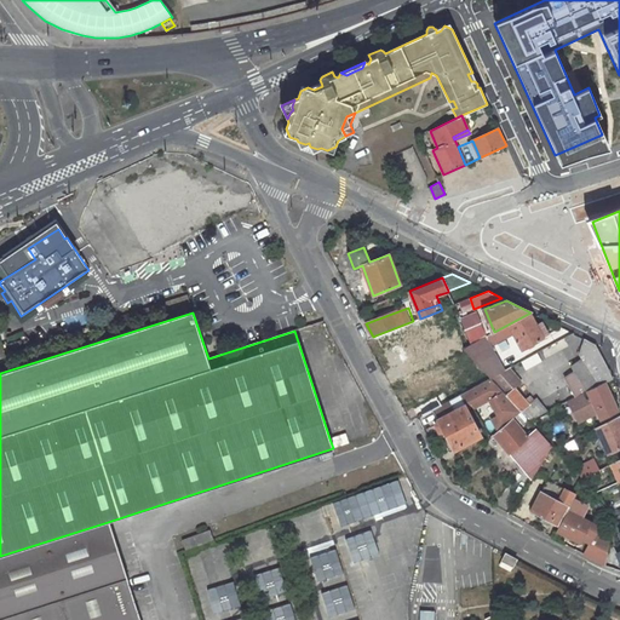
[(468,354),(491,378),(504,371),(489,345),(512,332),(522,349),(550,333),(543,320),(537,323),(530,313),(494,332),(487,336),(475,342),(465,348),(463,349),(468,354)]
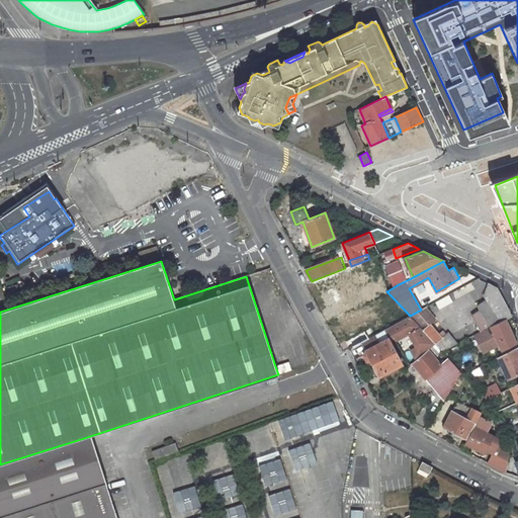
[(393,279),(397,285),(407,280),(404,273),(393,279)]
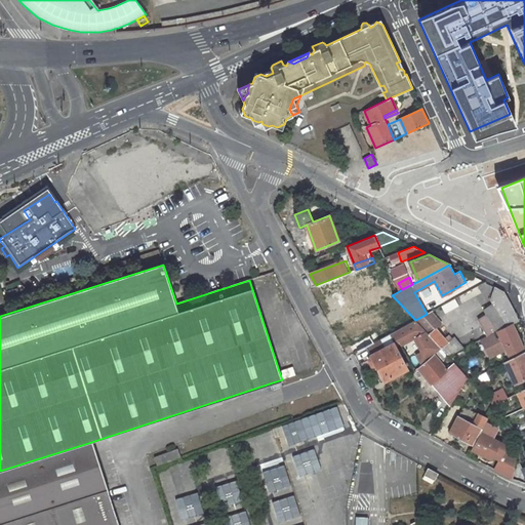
[(387,278),(364,294),(373,307),(379,303),(396,291),(387,278)]
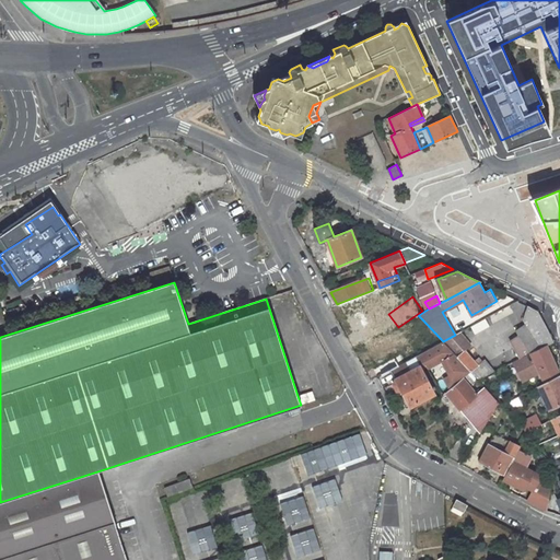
[(514,348),(505,353),(511,363),(513,362),(547,346),(553,341),(548,328),(528,306),(524,321),(527,325),(516,330),(518,336),(510,341),(514,348)]
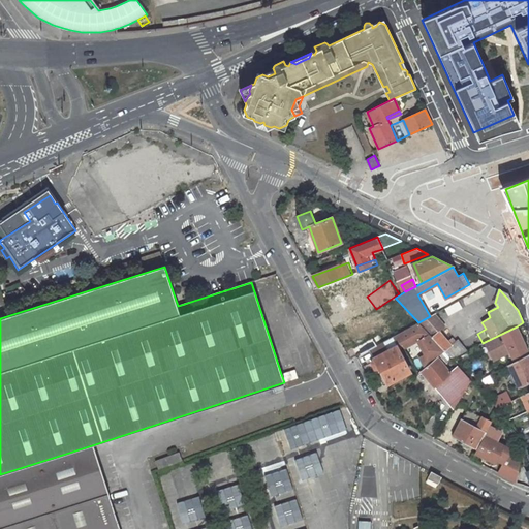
[(445,327),(435,314),(430,316),(418,322),(444,351),(452,360),(467,351),(458,340),(452,345),(439,331),(445,327)]
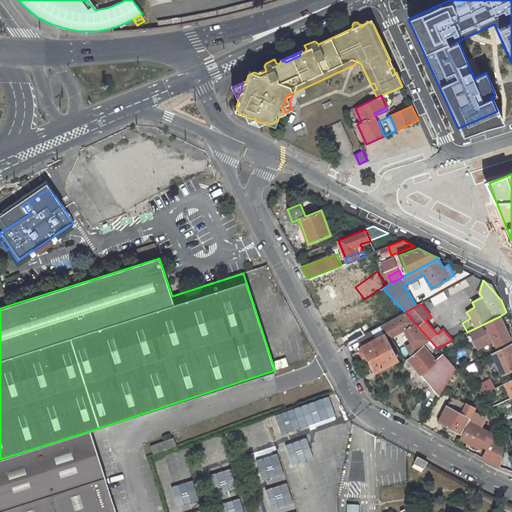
[(397,330),(411,356),(423,346),(430,340),(405,312),(364,334),(357,338),(362,347),(360,350),(364,357),(367,357),(375,372),(383,367),(385,371),(390,368),(388,365),(397,360),(385,339),(390,336),(390,334),(397,330)]
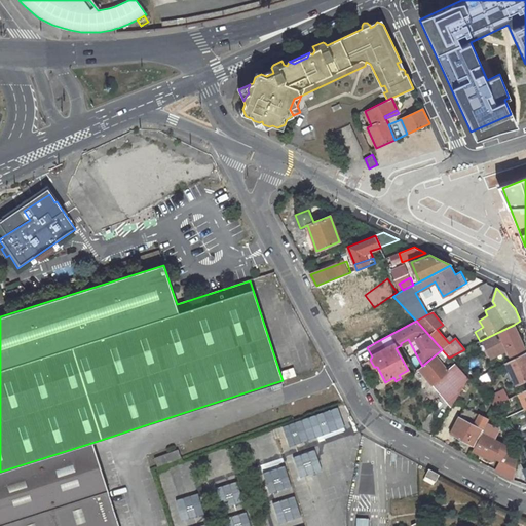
[(513,354),(524,348),(514,325),(482,340),(491,358),(510,348),(513,354)]
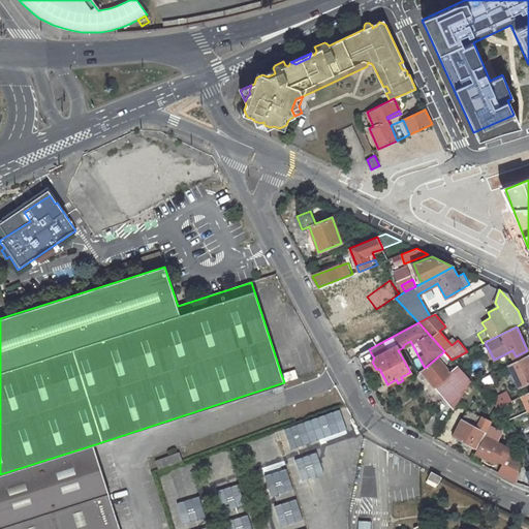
[(475,334),(465,340),(470,347),(480,341),(475,334)]
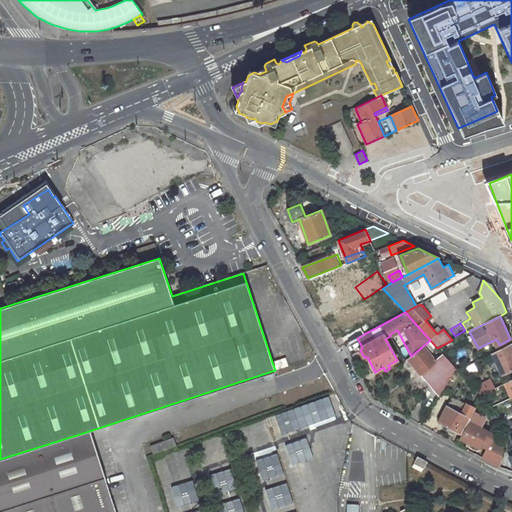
[(423,346),(430,355),(437,348),(430,340),(423,346)]
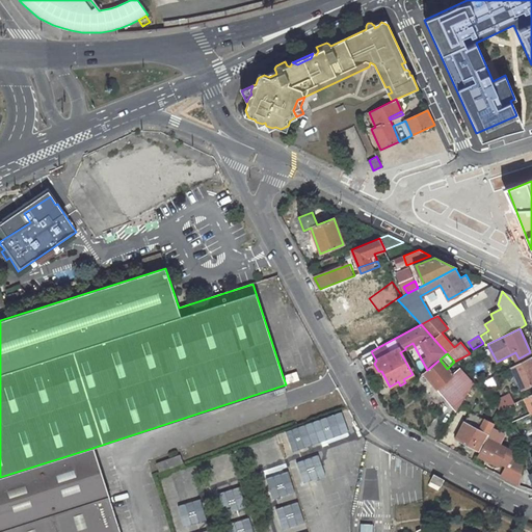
[(522,390),(531,383),(531,356),(511,367),(522,390)]
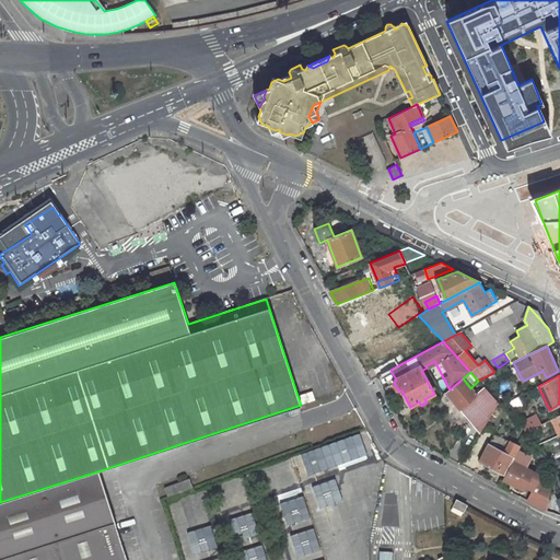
[(446,393),(462,411),(480,434),(499,403),(485,387),(476,395),(470,388),(463,378),(450,389),(446,393)]
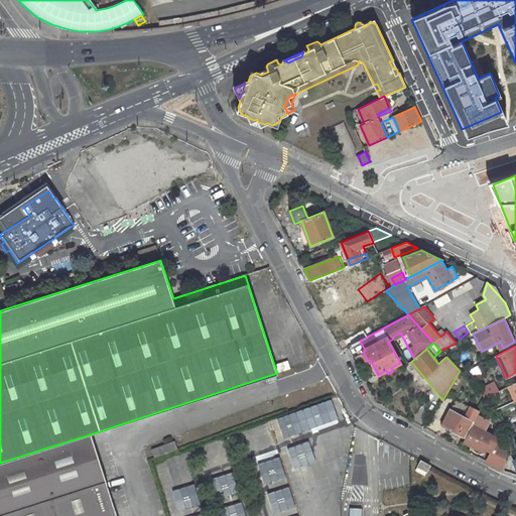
[(288,361),(274,365),(277,373),(291,369),(288,361)]
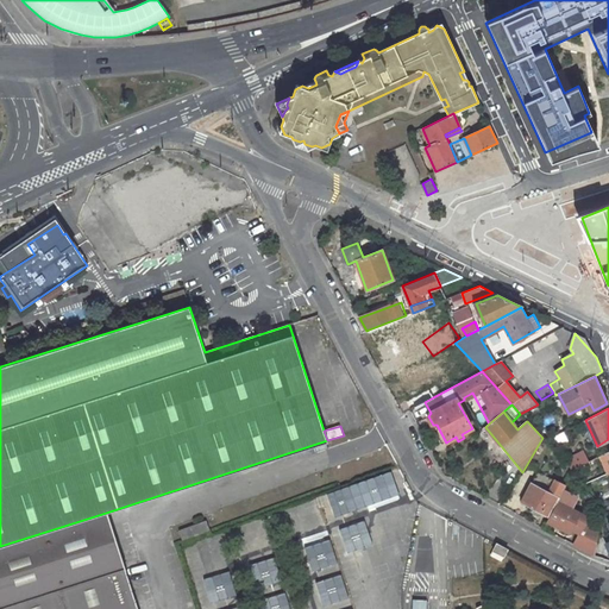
[(564,432),(552,438),(557,447),(569,441),(564,432)]
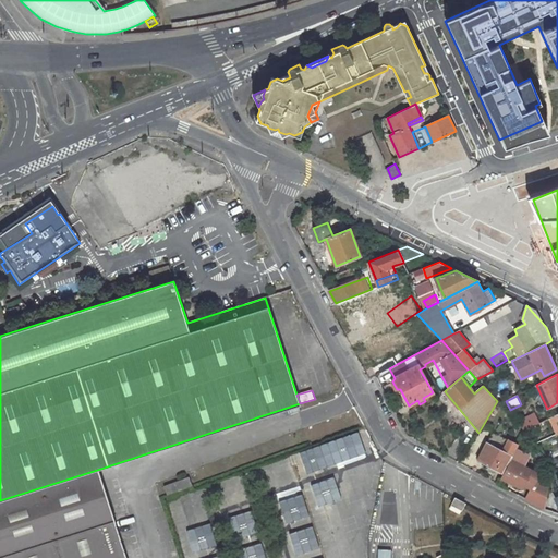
[(540,423),(535,413),(517,423),(524,431),(540,423)]
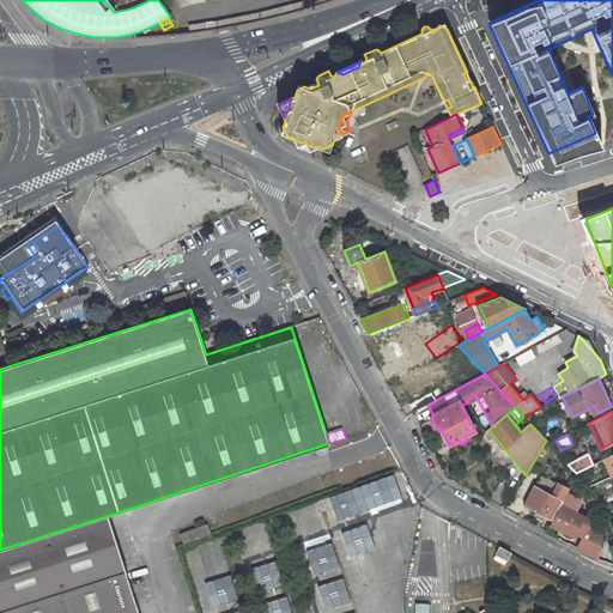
[(503,459),(496,466),(507,474),(513,466),(503,459)]
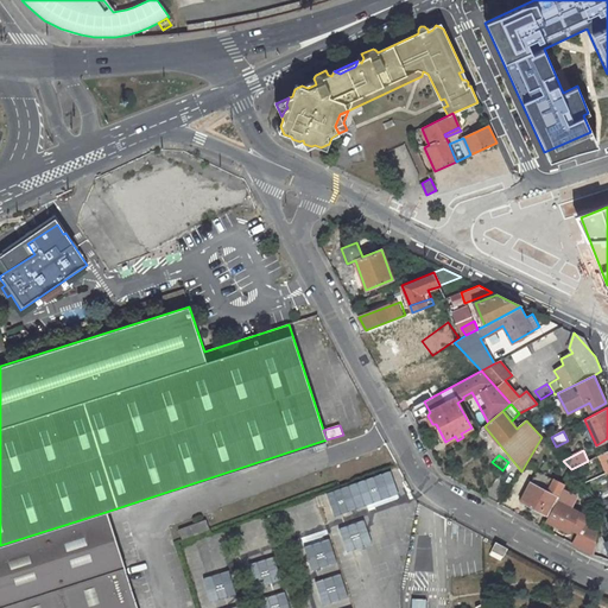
[(549,515),(562,489),(565,485),(537,469),(520,501),(549,515)]
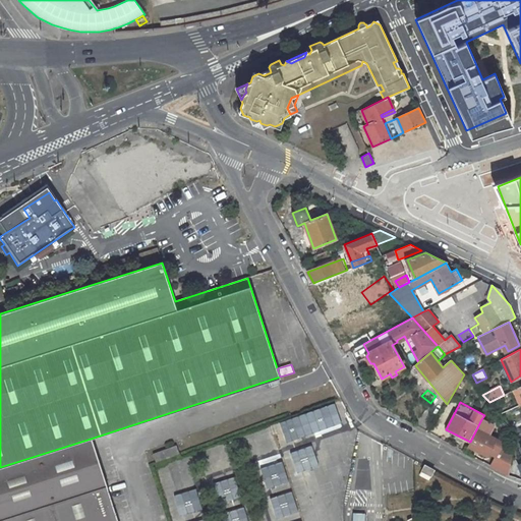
[(493,425),(481,419),(470,442),(467,446),(487,456),(489,453),(496,456),(490,466),(510,476),(513,454),(501,448),(504,444),(487,436),(493,425)]
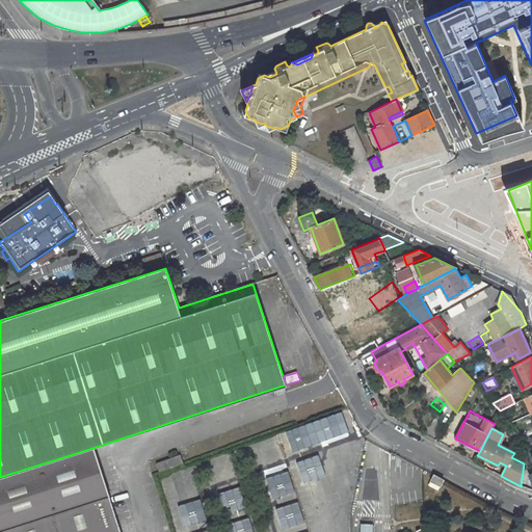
[(120,531),(92,448),(0,477),(0,531),(120,531)]
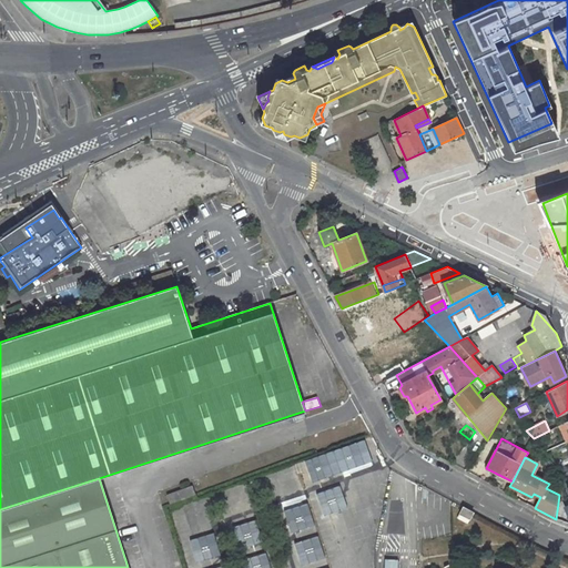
[(170,504),(196,495),(193,485),(166,495),(170,504)]
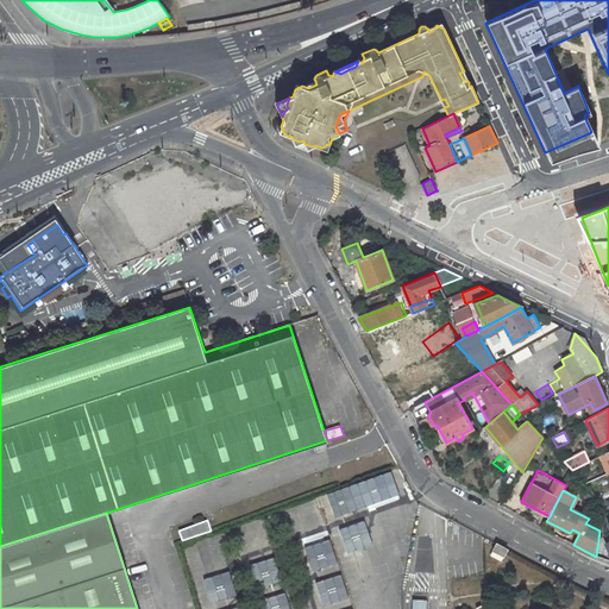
[(490,556),(501,562),(508,550),(496,544),(490,556)]
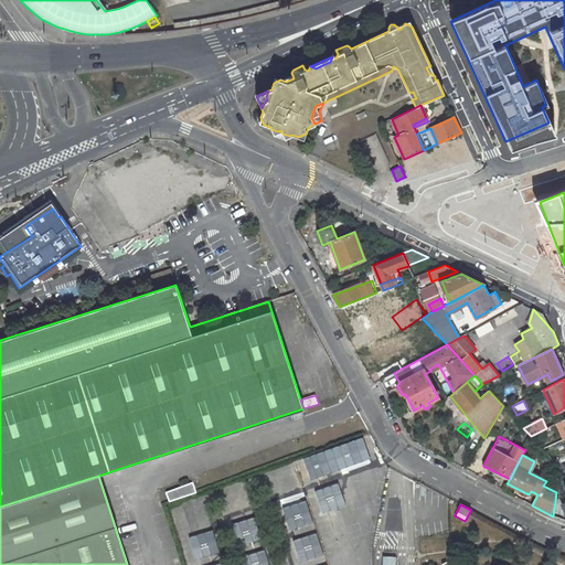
[(428,552),(454,552),(454,535),(428,536),(428,552)]
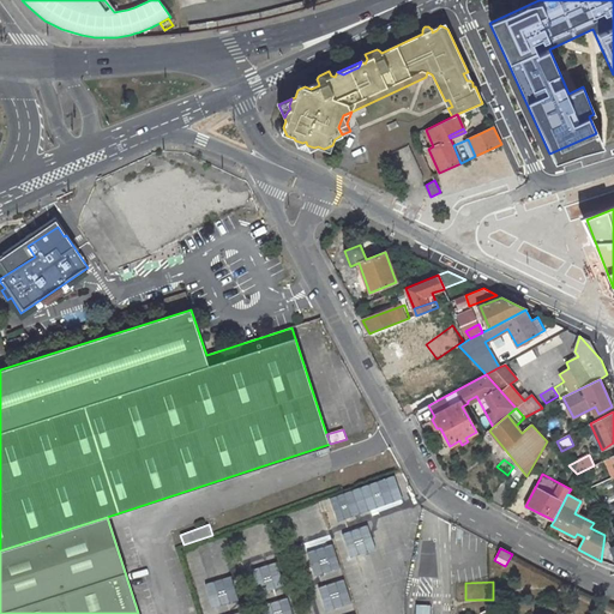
[(417,603),(416,613),(432,613),(432,603),(417,603)]
